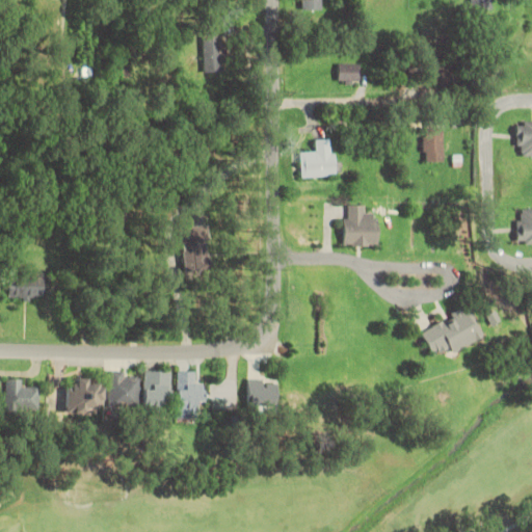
[(302,0),(302,9),(321,9),(320,0),(302,0)]
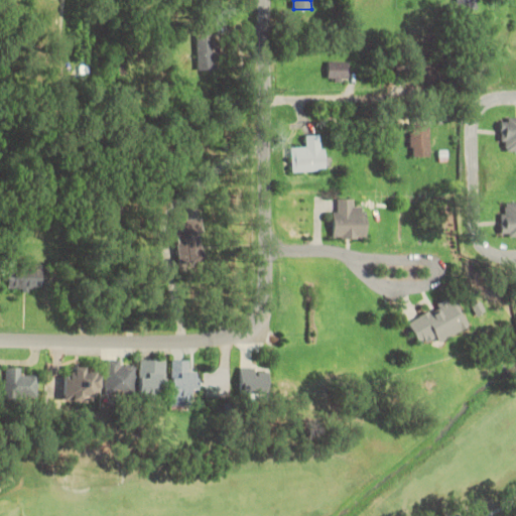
[(455,0),(455,8),(476,8),(476,0),(455,0)]
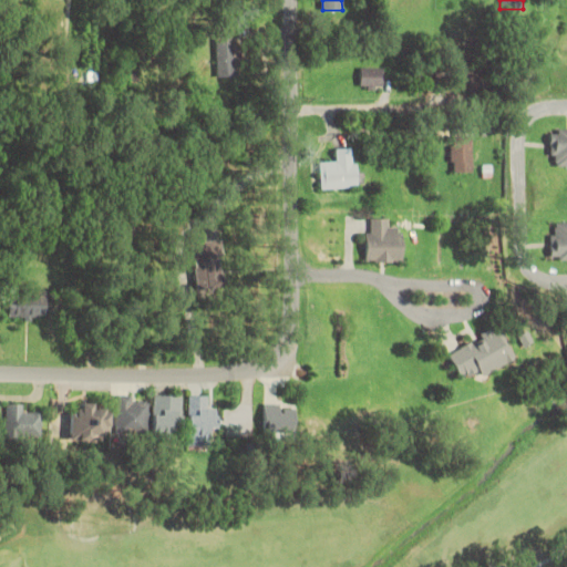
[(216,78),(237,78),(237,31),(216,31),(216,78)]
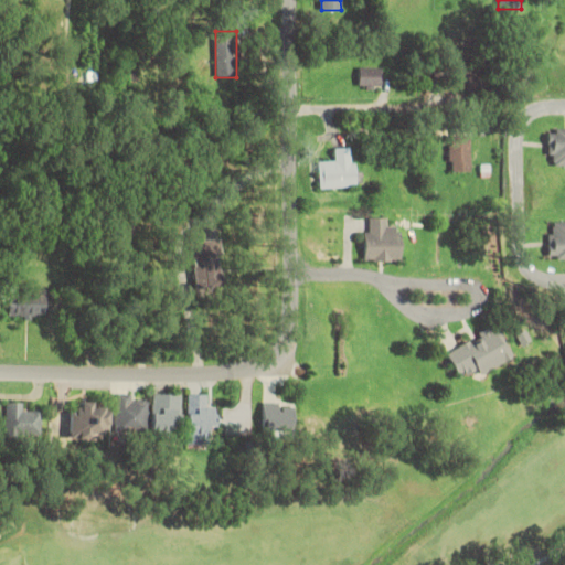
[(382,89),(382,67),(360,67),(360,89),(382,89)]
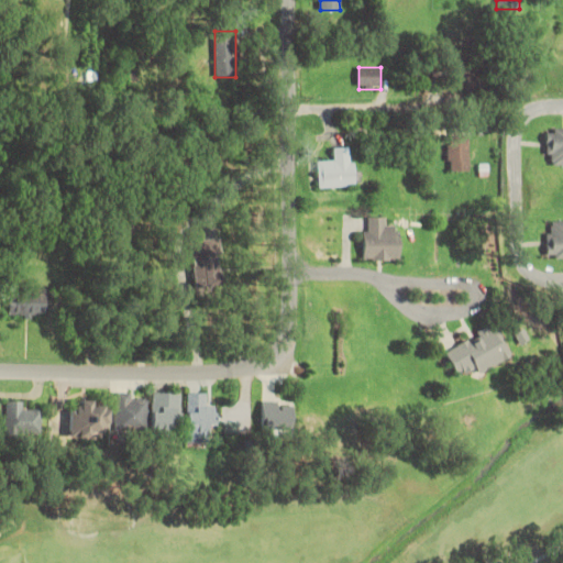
[(562,128),(547,128),(547,164),(562,164),(562,128)]
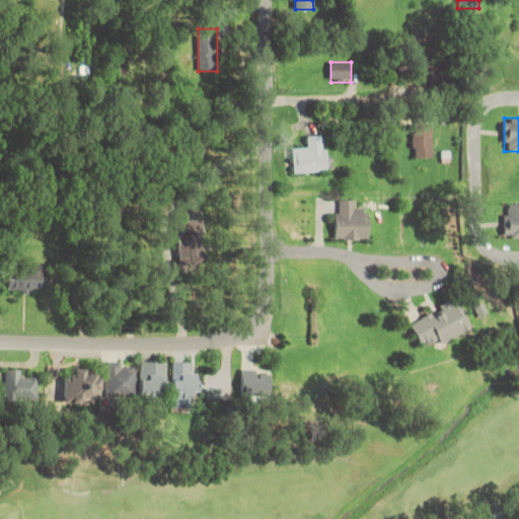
[(432,124),(413,124),(413,157),(432,157),(432,124)]
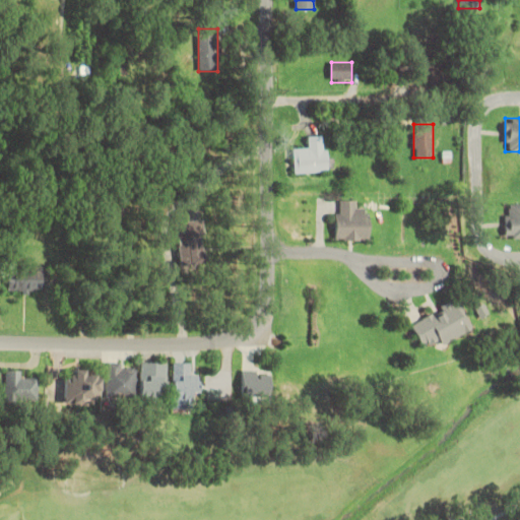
[(295,173),(336,171),(335,156),(327,157),(326,140),(309,141),(309,147),(294,148),(295,173)]
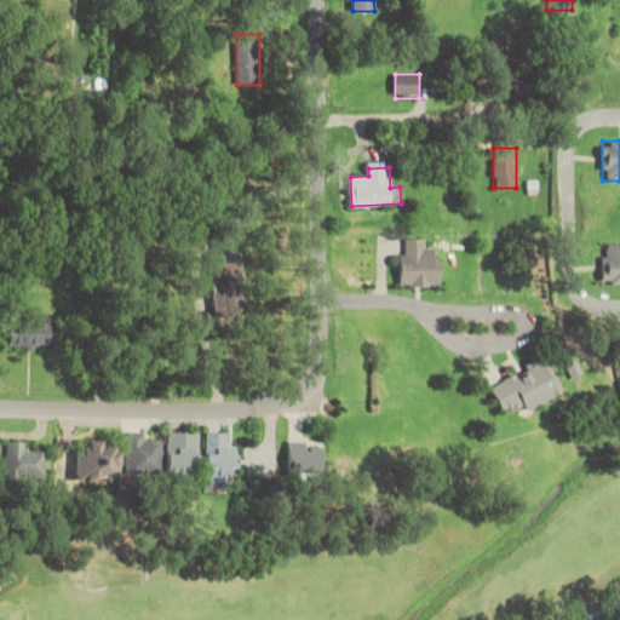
[(248,184),(248,171),(227,171),(227,184),(248,184)]
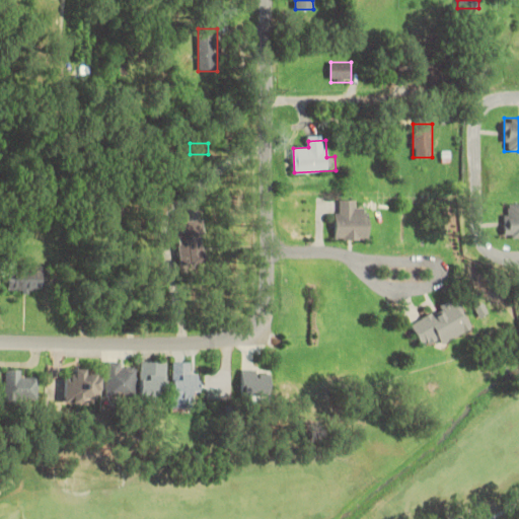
[(356,200),(335,200),(335,239),(368,239),(368,209),(356,209),(356,200)]
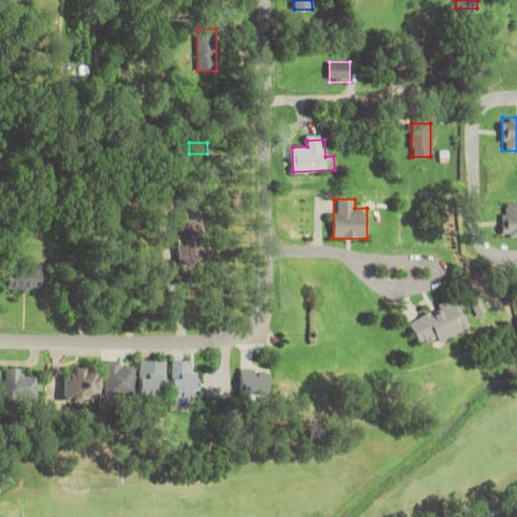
[(516,203),(501,203),(501,236),(516,236),(516,203)]
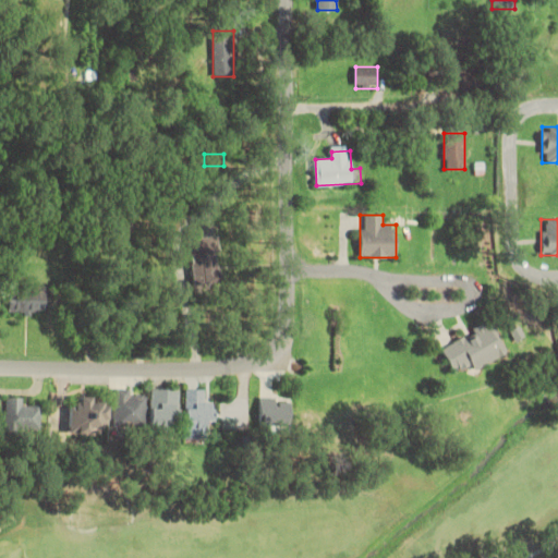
[(189,238),(191,289),(220,288),(218,237),(189,238)]
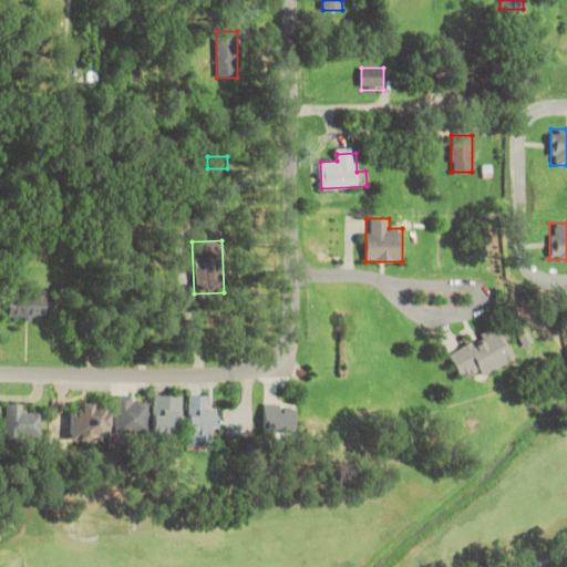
[(9,317),(47,317),(47,290),(9,290),(9,317)]
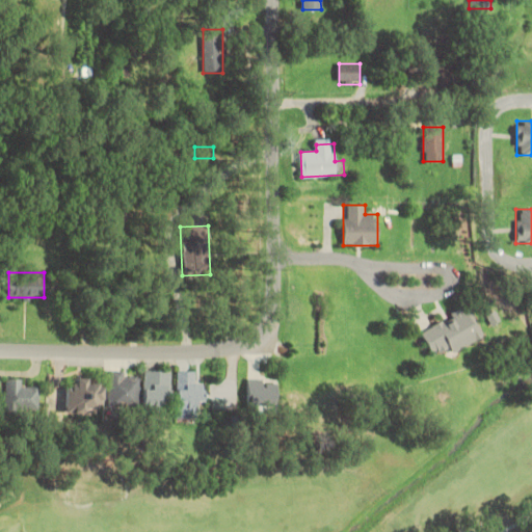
[(482,336),(471,307),(419,328),(431,356),(482,336)]
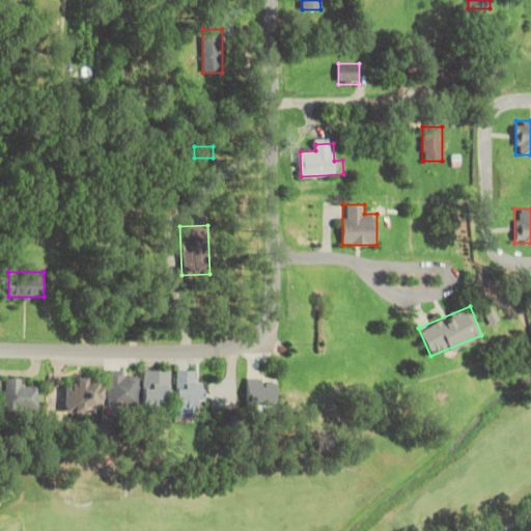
[(139,406),(139,374),(124,374),(124,370),(109,370),(110,407),(139,406)]
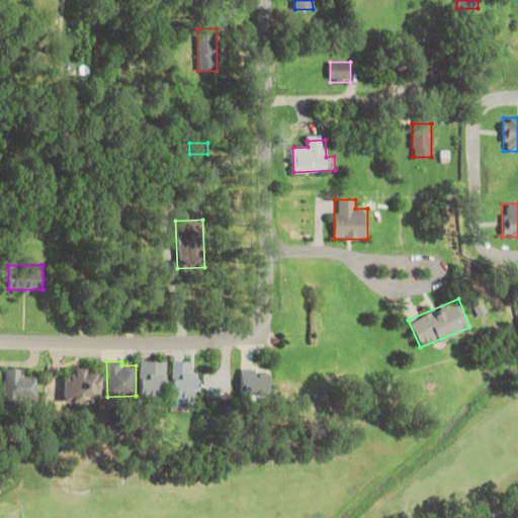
[(166,361),(140,361),(140,397),(166,397),(166,361)]
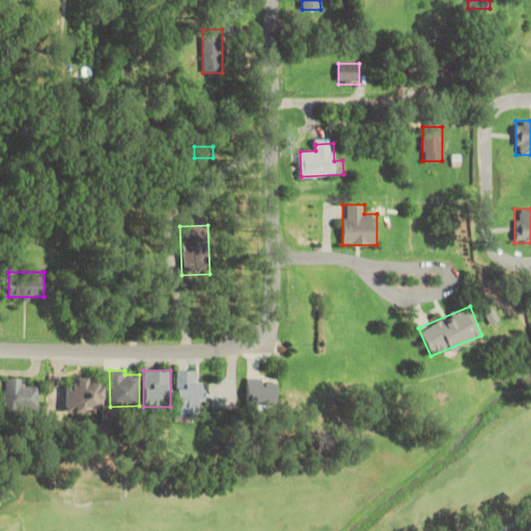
[(202,382),(194,382),(194,370),(177,370),(177,411),(202,411),(202,382)]
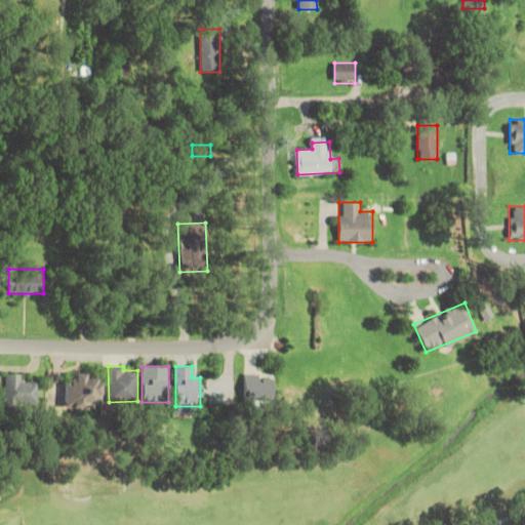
[(6,404),(39,404),(39,381),(24,381),(24,373),(6,373),(6,404)]
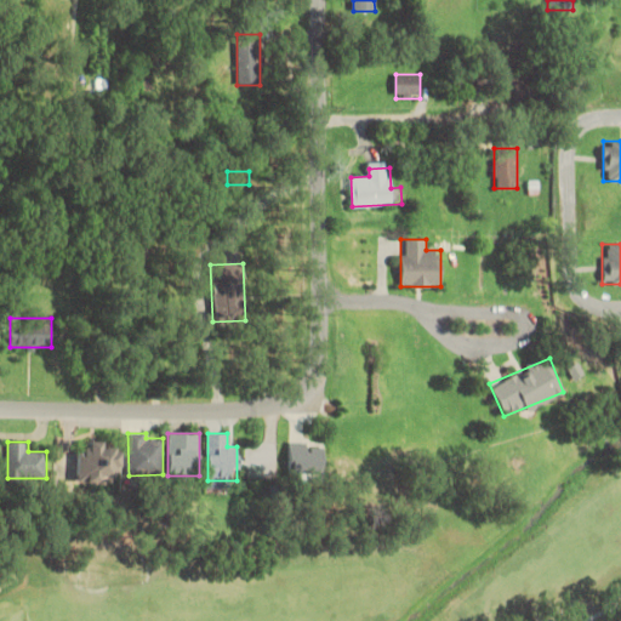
[(289,473),(323,473),(323,442),(289,442),(289,473)]
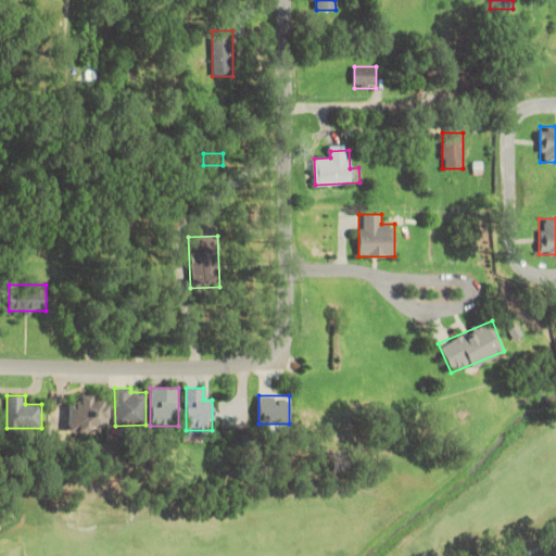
[(68,430),(104,430),(104,396),(68,396),(68,430)]
